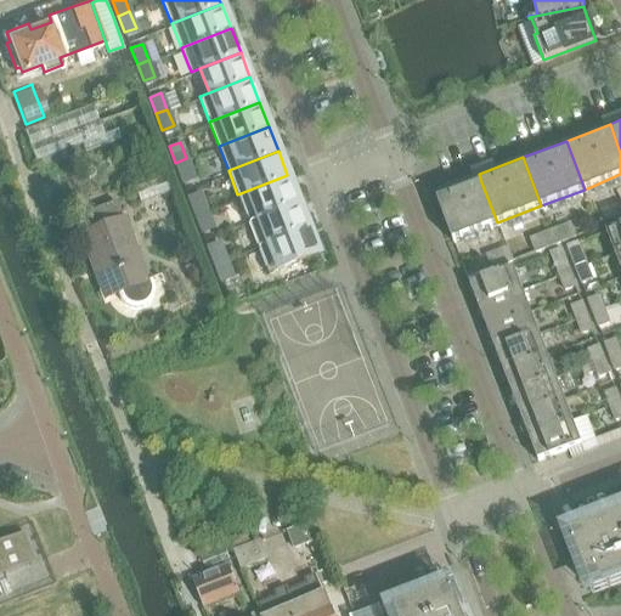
[(186,158),(175,163),(181,179),(192,175),(186,158)]
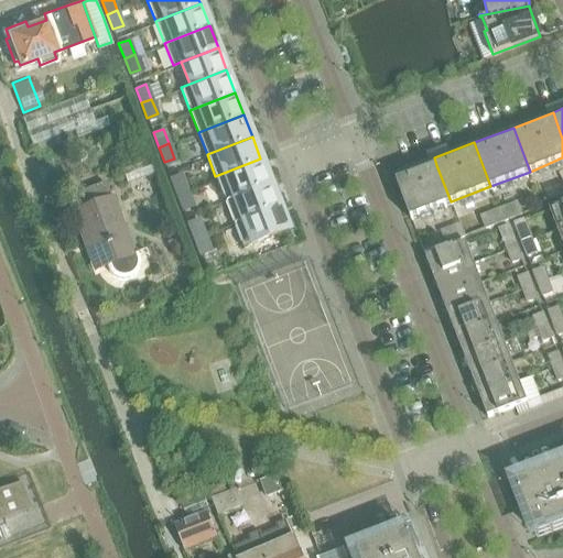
[(451,201),(436,165),(434,157),(393,173),(397,181),(411,217),(451,201)]
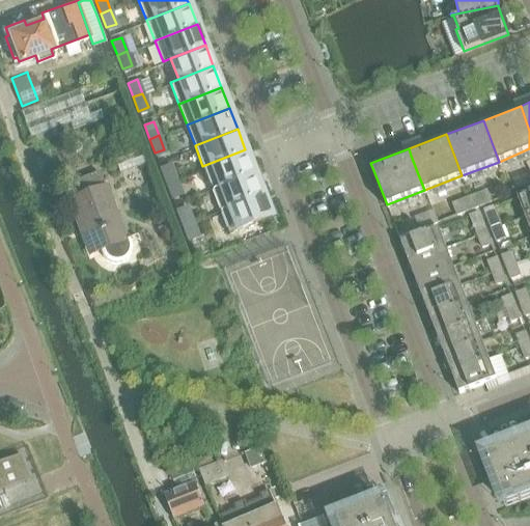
[(211,187),(253,171),(245,149),(202,166),(211,187)]
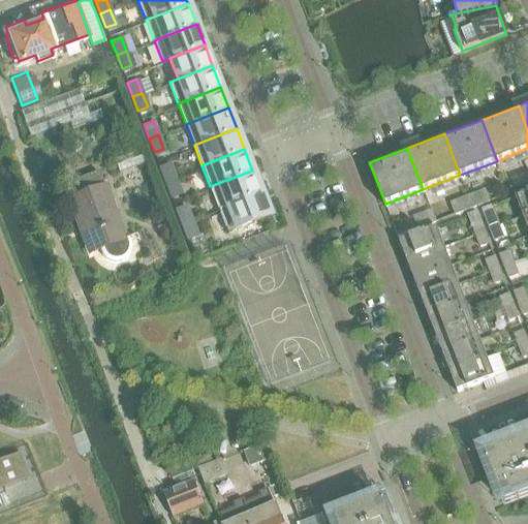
[(164,180),(175,177),(168,162),(159,165),(164,180)]
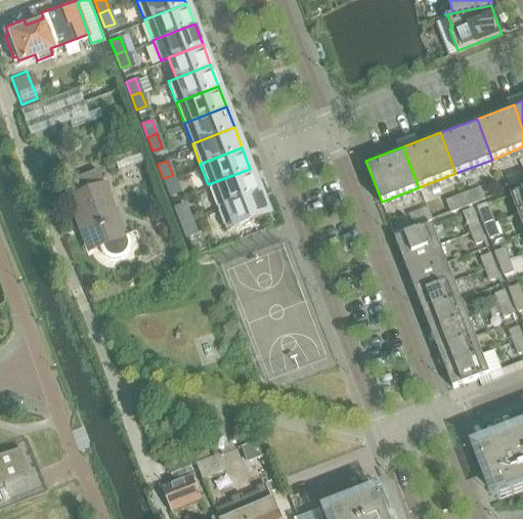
[(62,179),(68,195),(69,195),(68,196),(69,200),(76,218),(78,222),(82,220),(91,247),(97,244),(99,249),(103,253),(109,256),(114,257),(119,256),(124,253),(127,249),(129,243),(129,238),(127,232),(128,232),(127,231),(122,233),(96,167),(62,179)]
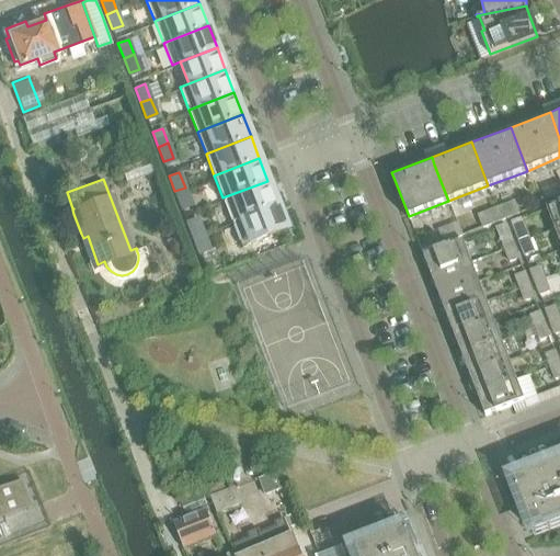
[(231,220),(276,203),(267,181),(223,197),(231,220)]
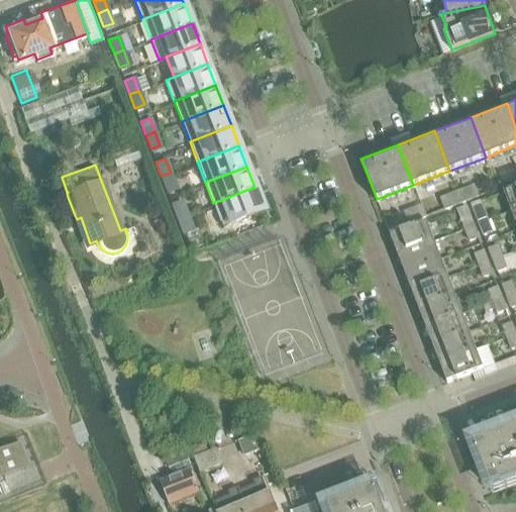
[(171,173),(161,176),(167,190),(176,186),(171,173)]
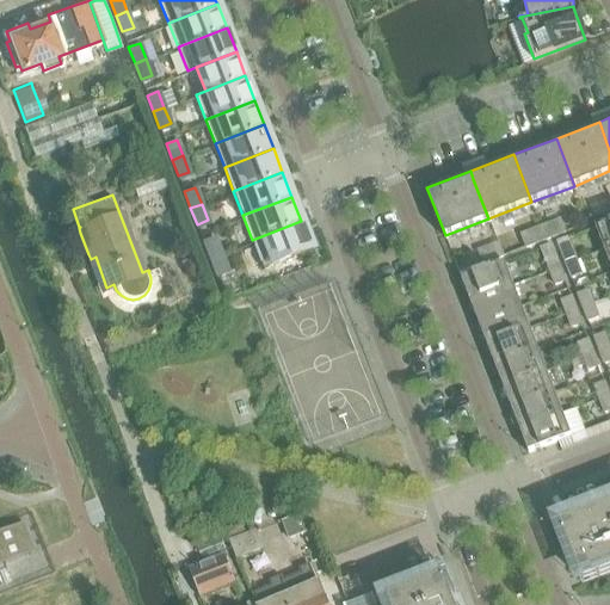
[(559,217),(549,221),(554,233),(564,229),(559,217)]
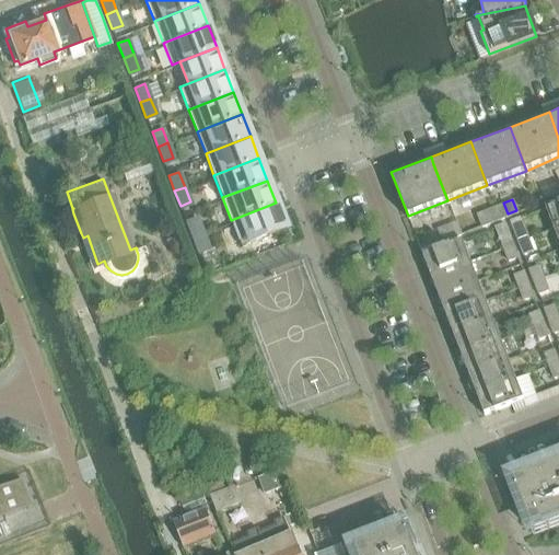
[(558,200),(555,203),(545,206),(554,227),(558,223),(558,200)]
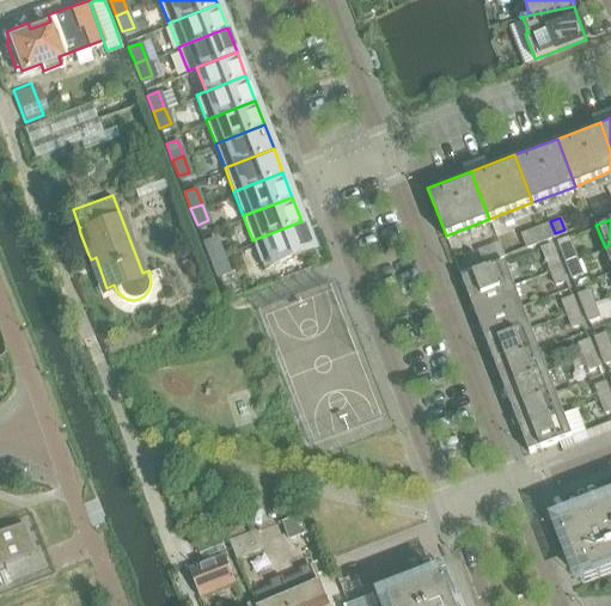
[(301,221),(252,240),(262,265),(311,246),(301,221)]
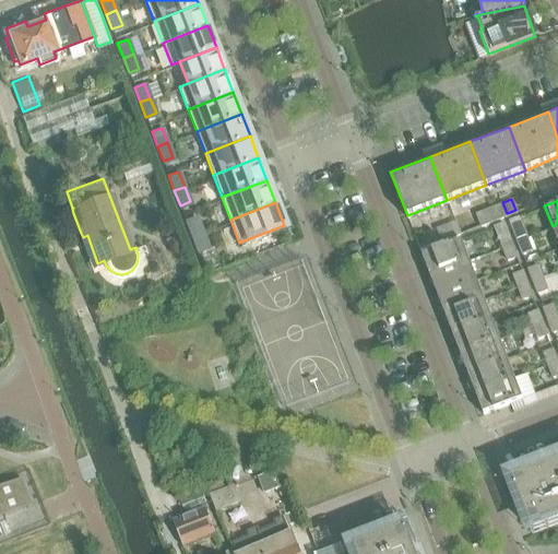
[(502,202),(494,205),(498,216),(507,213),(502,202)]
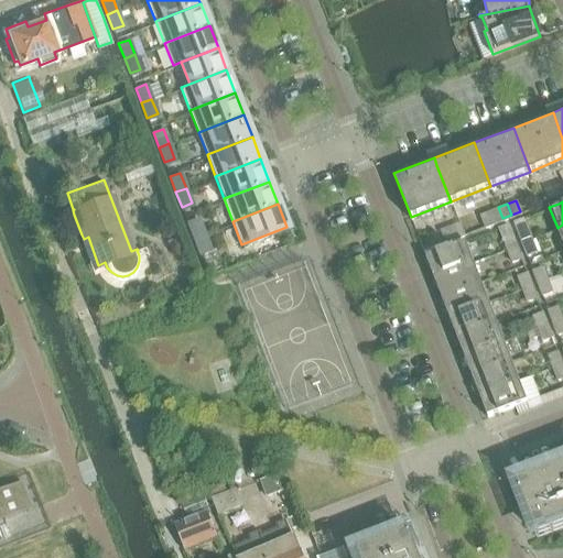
[(498,207),(489,210),(494,221),(502,218),(498,207)]
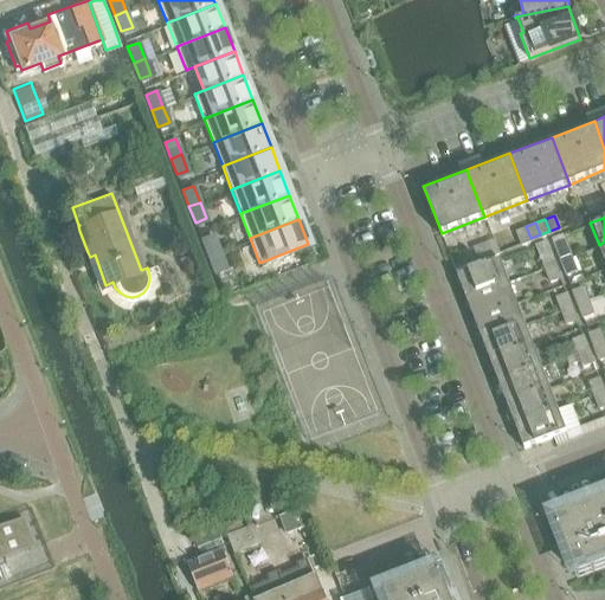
[(526,226),(516,230),(521,242),(531,238),(526,226)]
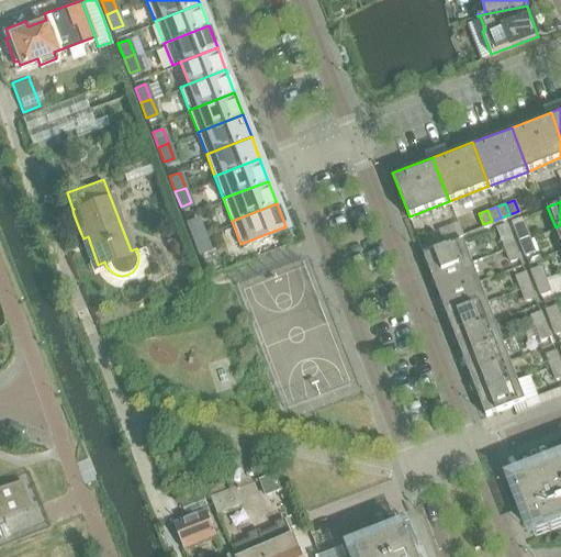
[(192,235),(202,232),(197,216),(187,221),(192,235)]
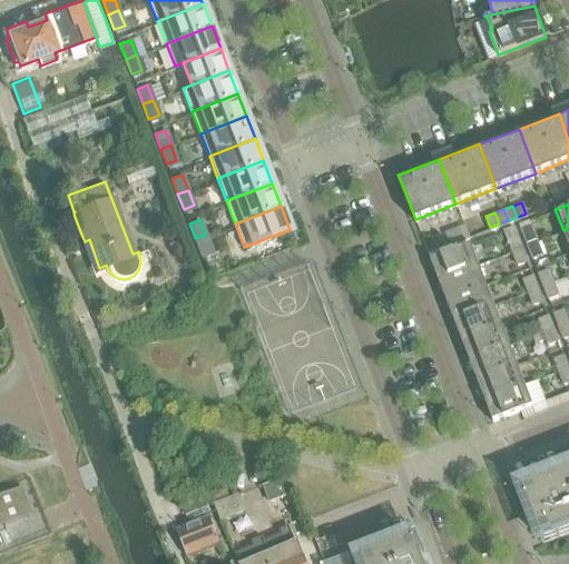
[(464,225),(455,228),(459,239),(469,236),(464,225)]
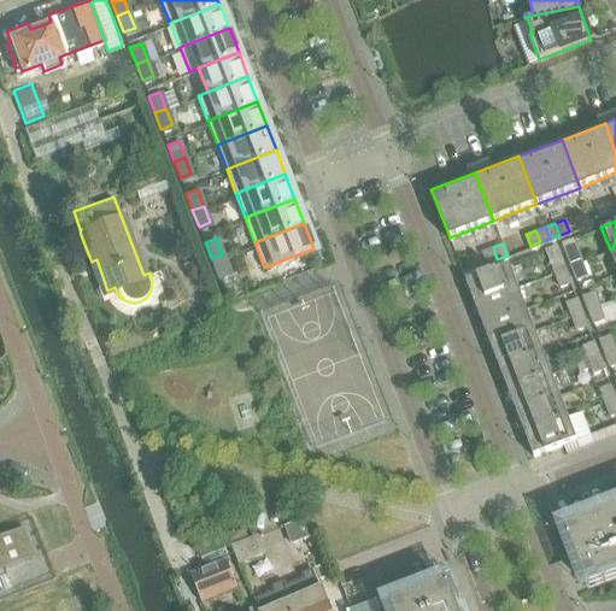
[(493,247),(482,251),(487,263),(497,259),(493,247)]
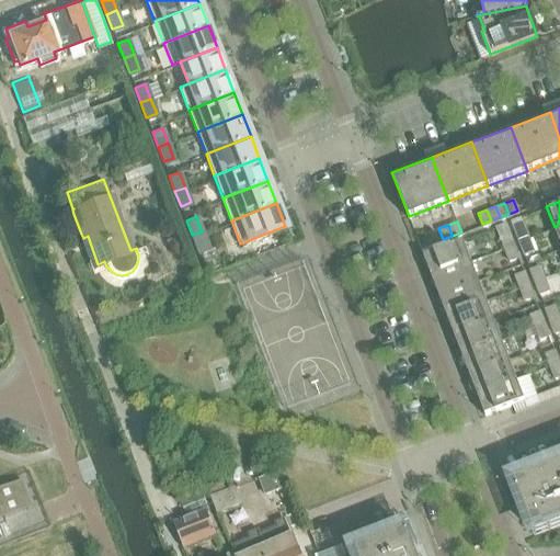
[(520,240),(528,237),(524,225),(515,229),(520,240)]
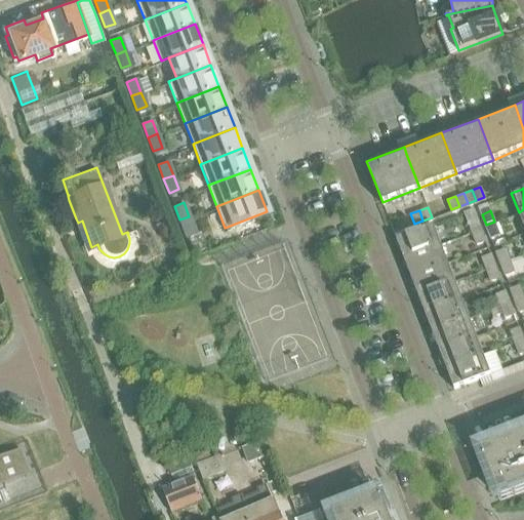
[(189,216),(179,220),(185,234),(194,231),(189,216)]
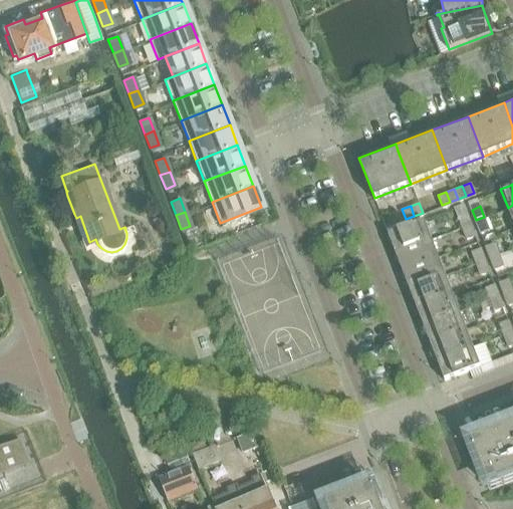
[(462,226),(470,222),(466,212),(458,215),(462,226)]
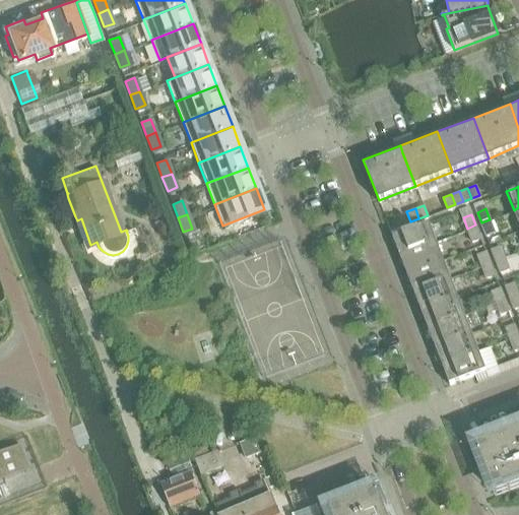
[(490,219),(481,222),(485,234),(494,231),(490,219)]
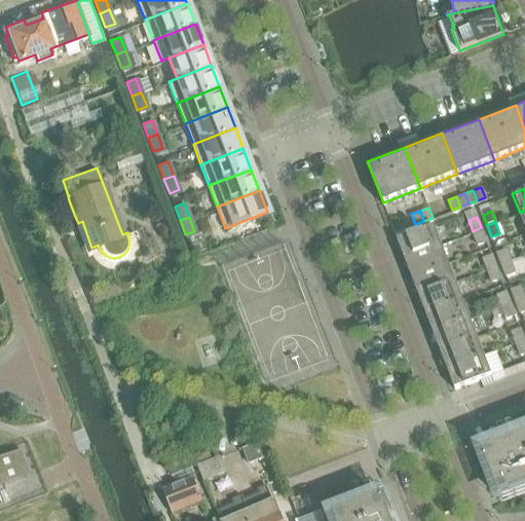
[(427,249),(441,244),(434,224),(420,229),(405,235),(398,237),(397,237),(404,258),(412,255),(427,249)]
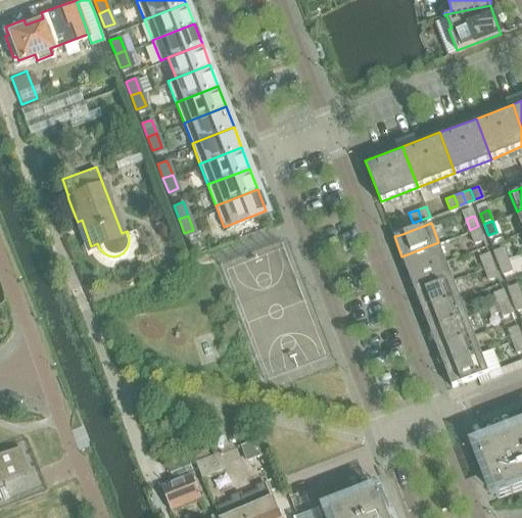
[(478,226),(470,230),(474,240),(483,237),(478,226)]
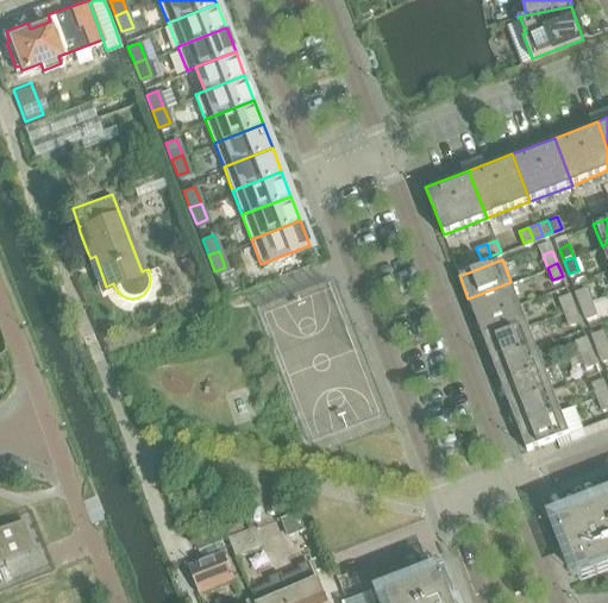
[(477,295),(468,299),(476,320),(519,303),(511,282),(495,288),(477,295)]
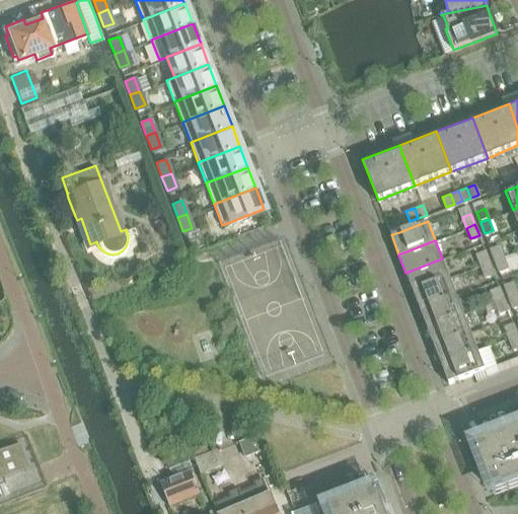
[(495,259),(503,255),(499,244),(491,247),(495,259)]
